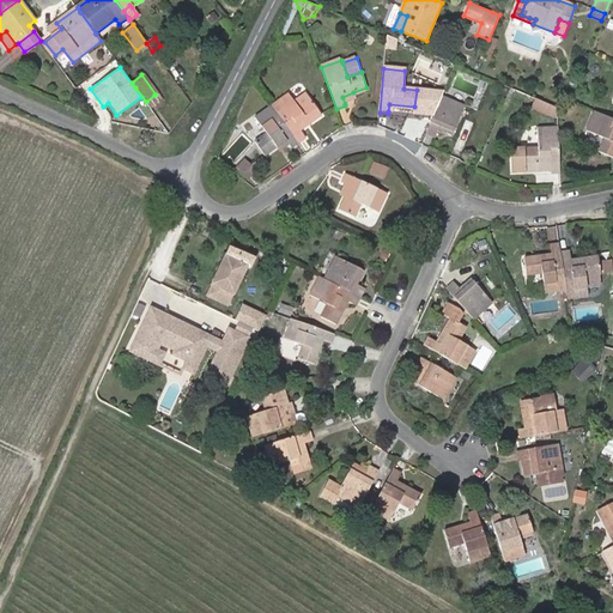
[(353,92),(343,97),(345,104),(356,99),(353,92)]
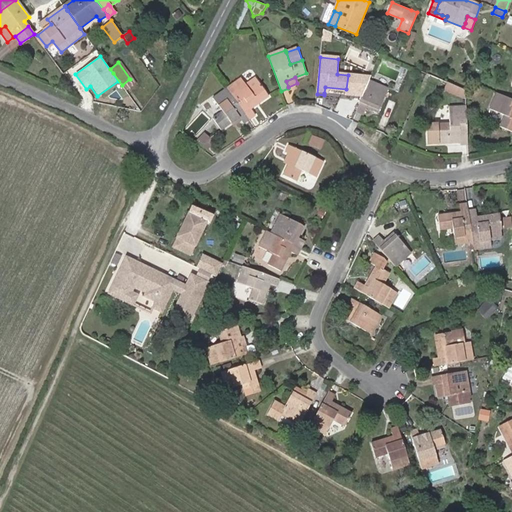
[(242,80),(228,89),(250,119),(255,116),(251,109),(269,96),(256,78),(246,85),(242,80)]
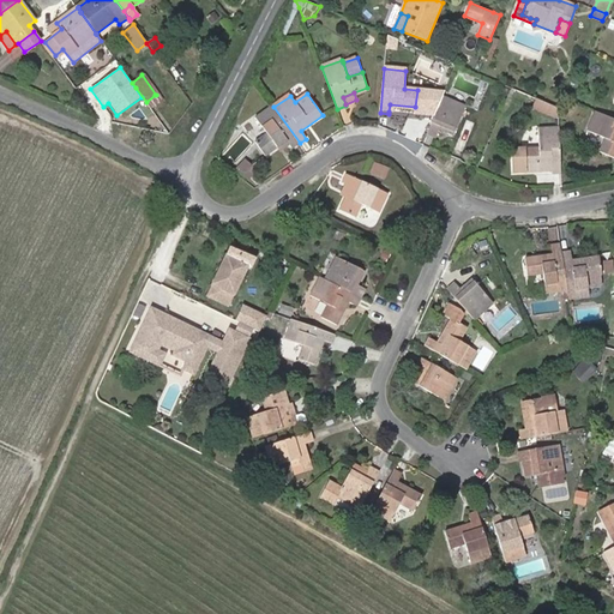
[(146,102),(150,107),(158,100),(155,95),(146,102)]
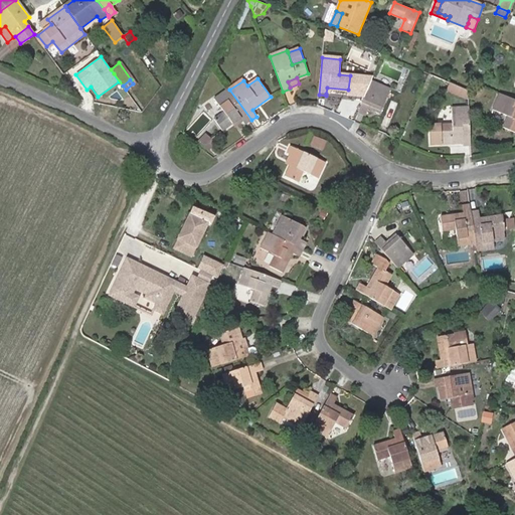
[(390,90),(371,80),(359,110),(365,113),(368,106),(381,111),(390,90)]
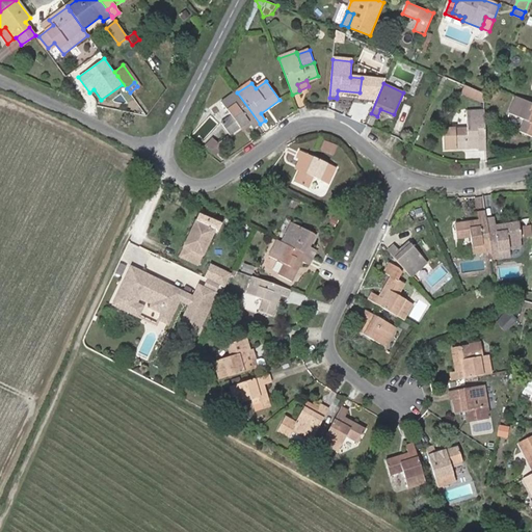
[(483,103),(483,94),(466,86),(462,94),(483,103)]
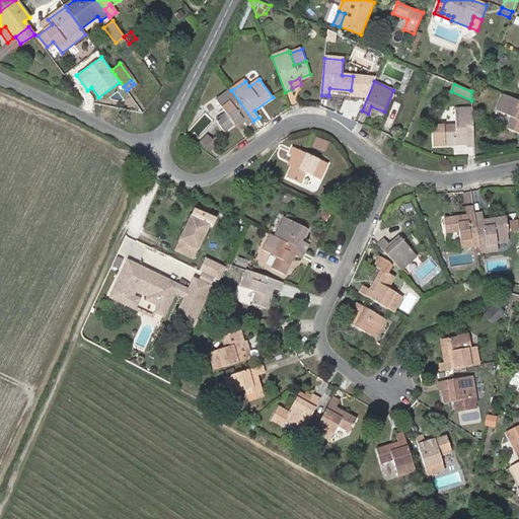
[(253,121),(231,90),(217,99),(226,114),(217,120),(224,131),(243,119),(247,125),(253,121)]
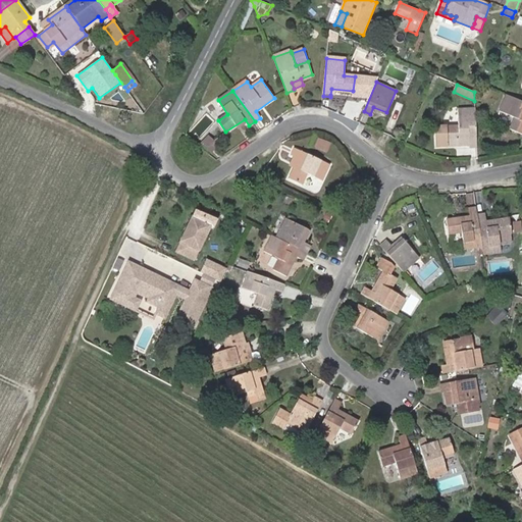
[(521,101),(508,95),(501,111),(516,118),(511,128),(521,134),(521,101)]
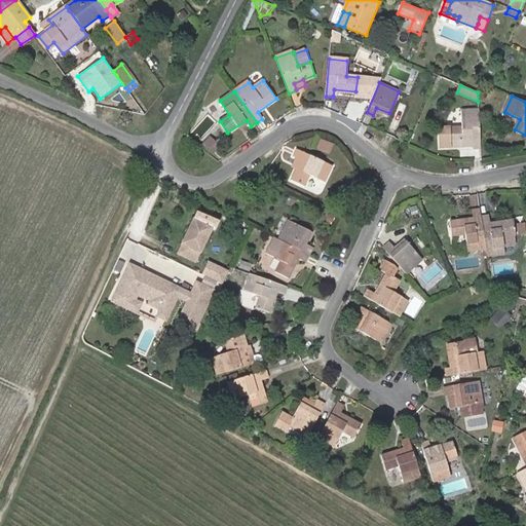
[(479,112),(479,110),(461,111),(462,126),(441,128),(442,148),(450,147),(450,142),(473,140),(473,146),(473,148),(481,148),(479,112)]
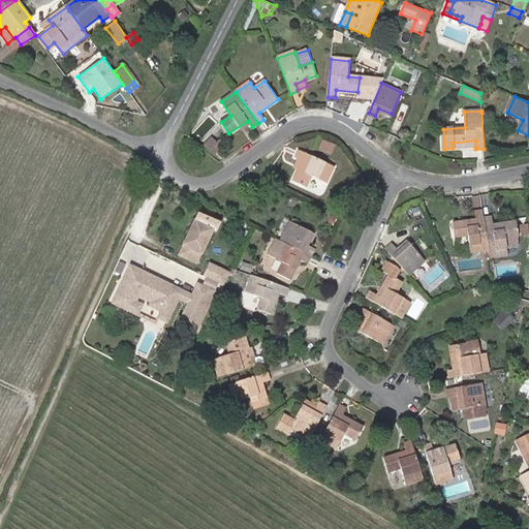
[(226,135),(217,142),(221,146),(229,139),(226,135)]
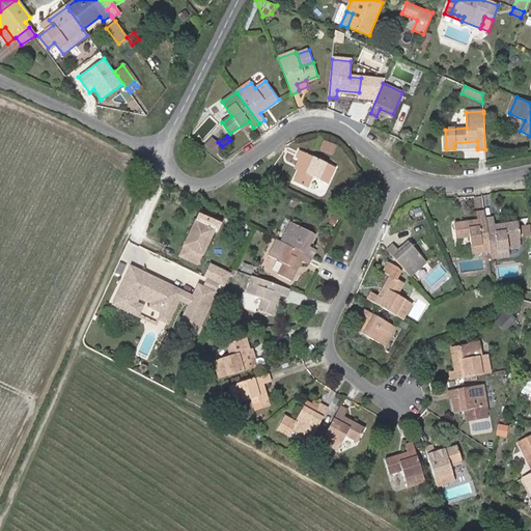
[(222,146),(218,142),(214,138),(205,146),(215,156),(223,147),(222,146)]
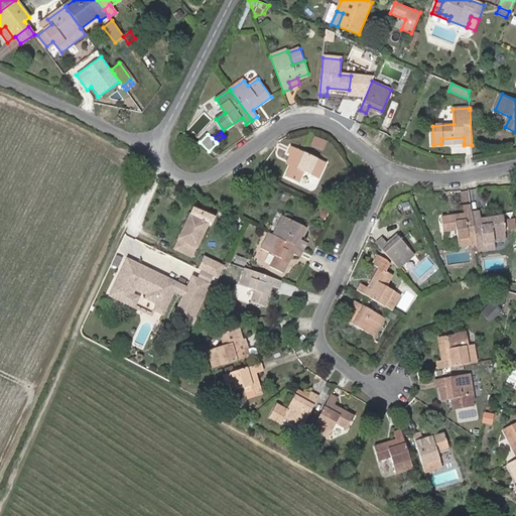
[(325,149),(328,140),(315,135),(311,144),(325,149)]
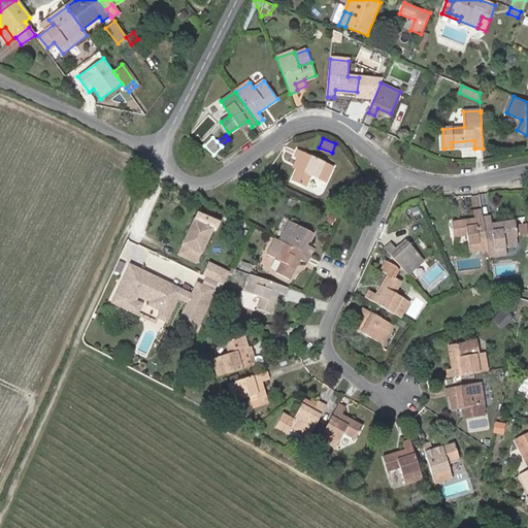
[(302,160),(297,170),(292,180),(306,188),(312,175),(326,182),(334,166),(299,150),(296,157),(298,158),(302,160)]
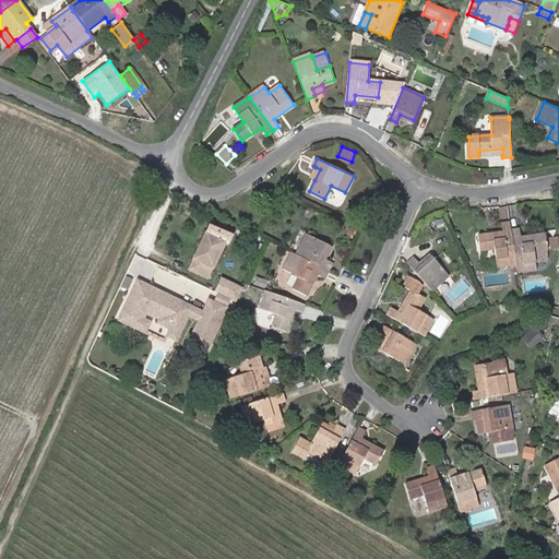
[(316,167),(310,178),(314,180),(320,169),(316,167)]
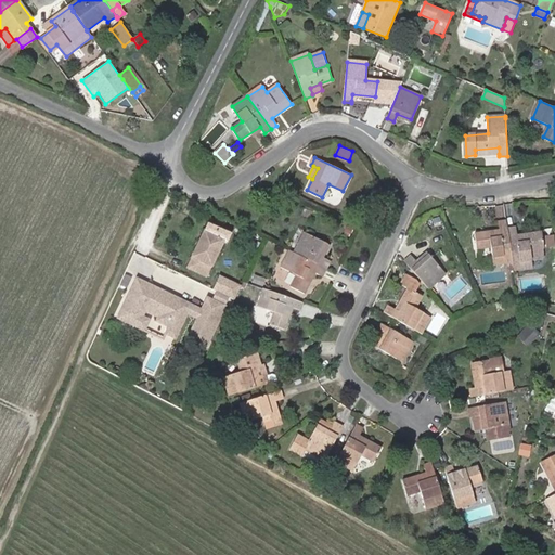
[(513,261),(508,229),(507,220),(499,222),(500,230),(476,233),(477,248),(492,246),(494,263),(510,261),(513,261)]
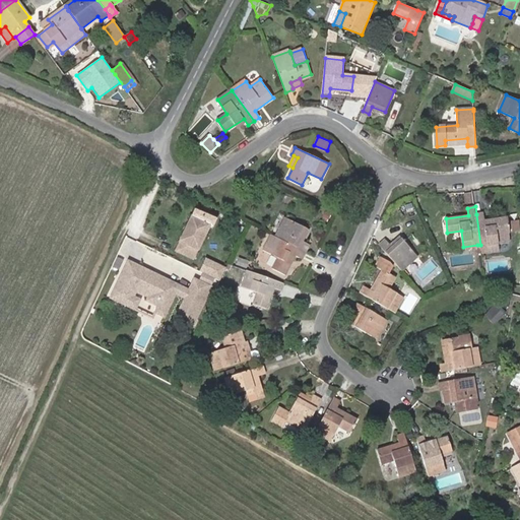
[(214,218),(195,209),(181,242),(177,251),(195,259),(211,224),(214,225),(217,219),(214,218)]
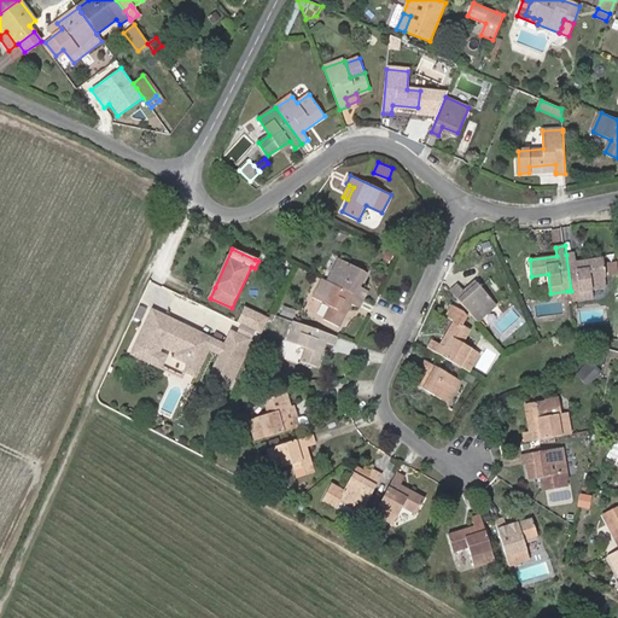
[(576,254),(566,255),(571,291),(572,301),(593,298),(592,287),(607,286),(605,260),(577,262),(576,254)]
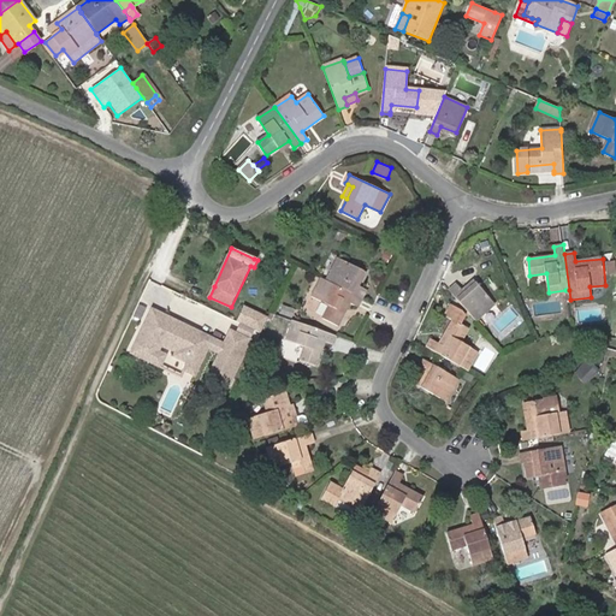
[(327,280),(362,297),(367,290),(359,285),(366,271),(339,256),(327,280)]
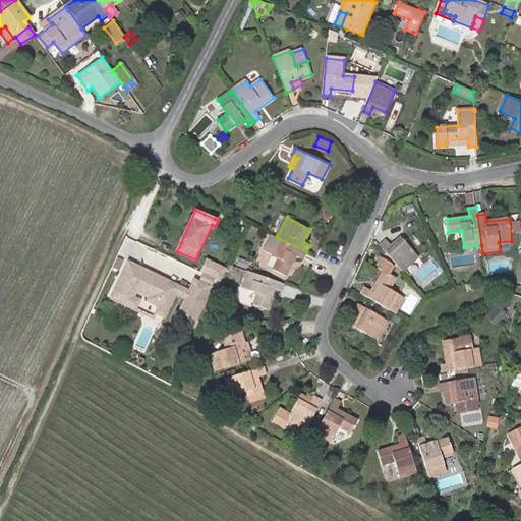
[(303,259),(306,251),(277,237),(273,235),(265,250),(279,258),(274,269),(285,275),(295,255),(303,259)]
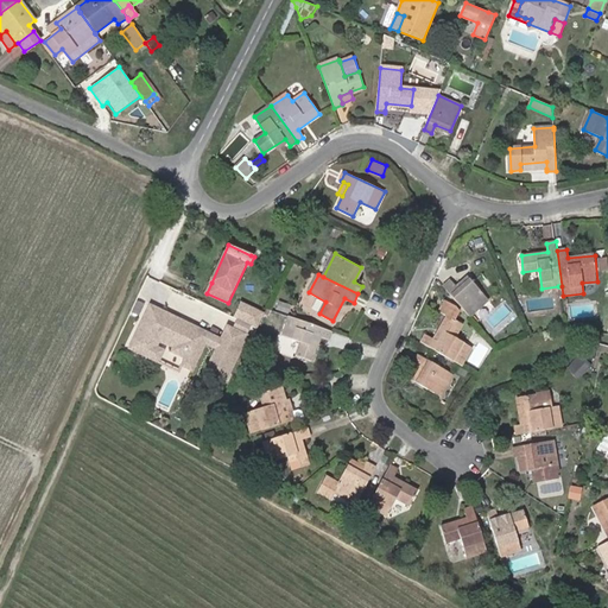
[(447,290),(469,316),(488,299),(469,277),(456,286),(451,279),(443,286),(447,290)]
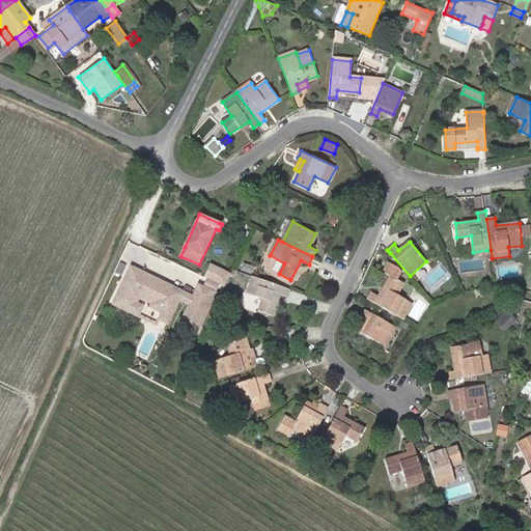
[(252,273),(253,267),(244,263),(242,270),(252,273)]
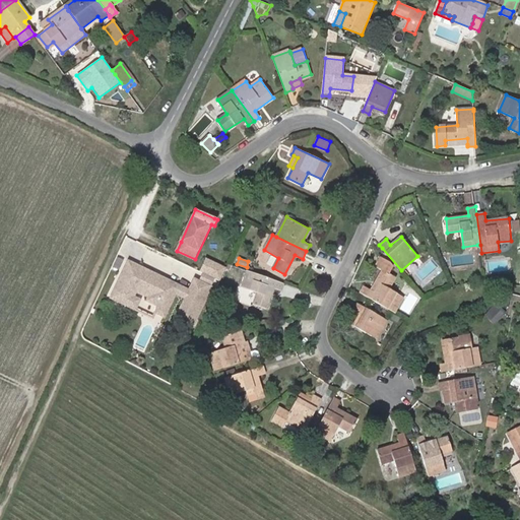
[(361,294),(395,313),(404,298),(389,288),(396,277),(386,271),(390,263),(381,258),(377,265),(383,269),(371,290),(365,286),(361,294)]
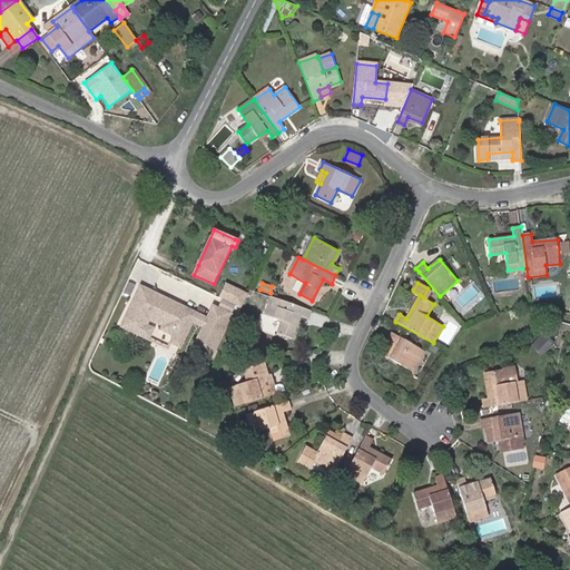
[(158,291),(143,284),(125,325),(146,335),(154,317),(167,324),(165,327),(177,333),(174,341),(185,346),(195,323),(189,305),(172,297),(169,302),(156,296),(158,291)]
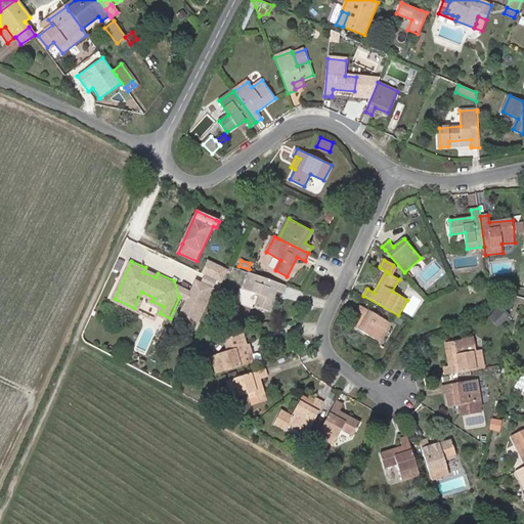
[(228,271),(208,261),(203,273),(208,275),(216,279),(223,284),(228,271)]
